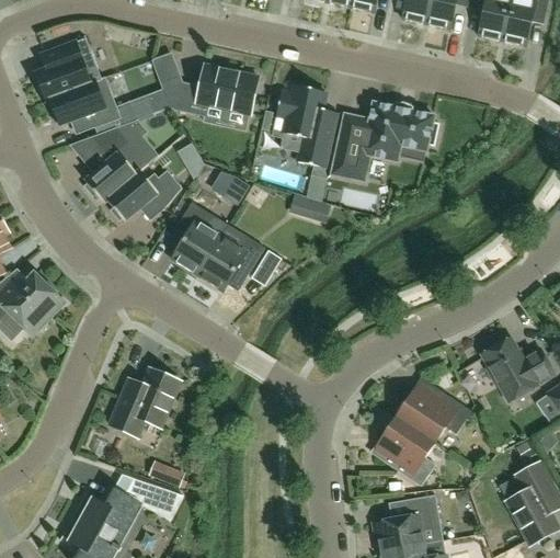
[(350,0),(349,7),(373,11),(375,0),(350,0)]
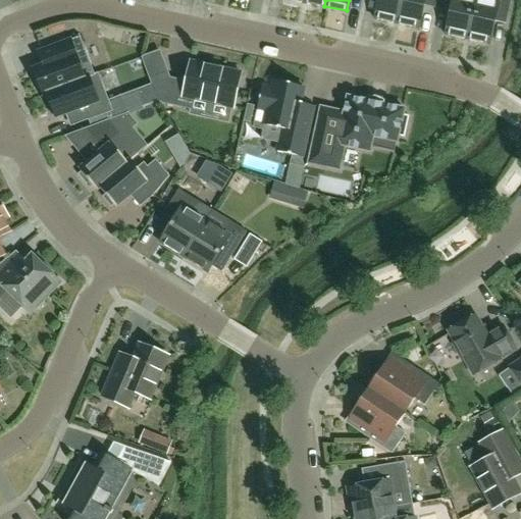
[(376,0),(373,16),(396,21),(400,0),(376,0)]
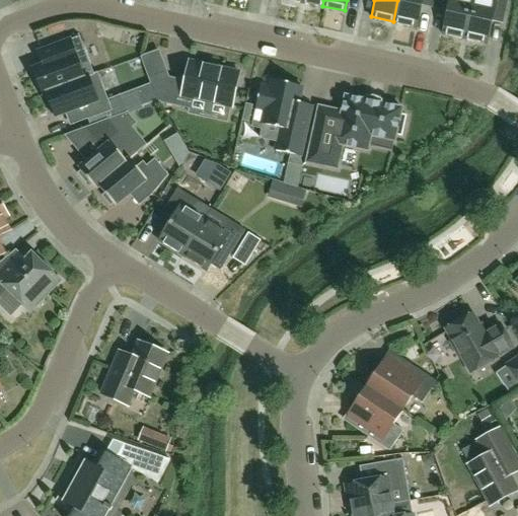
[(397,0),(393,21),(415,26),(420,3),(431,5),(432,0),(397,0)]
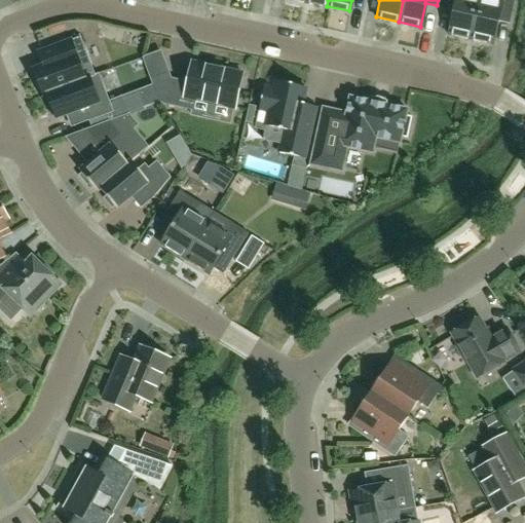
[(447,33),(470,37),(477,0),(442,0),(441,6),(452,8),(447,33)]
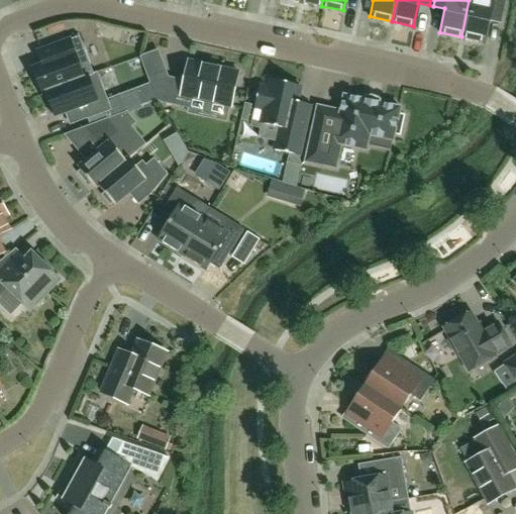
[(469,0),(461,36),(484,41),(489,18),(500,20),(503,0),(492,0),(469,0)]
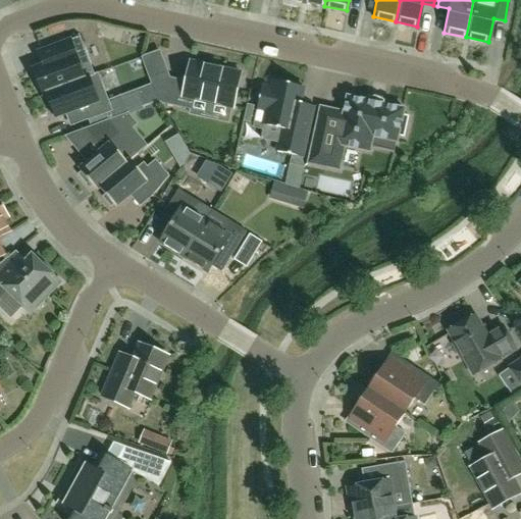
[(41,93),(45,91),(88,74),(94,72),(79,34),(37,50),(42,63),(32,67),(33,68),(31,72),(33,79),(37,81),(41,93)]
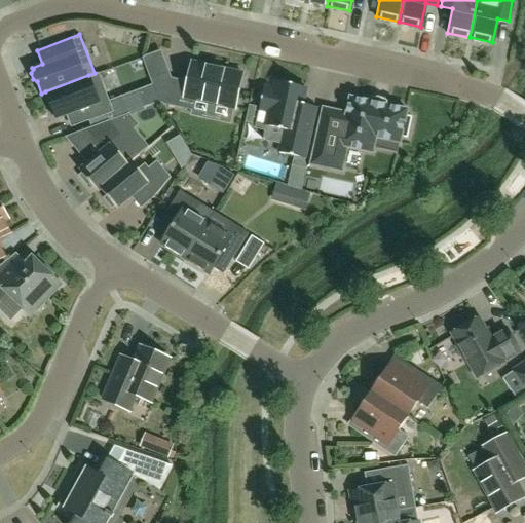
[(234,106),(241,72),(190,61),(186,80),(170,76),(167,71),(149,78),(151,82),(152,82),(157,98),(159,97),(164,98),(163,100),(164,101),(192,107),(194,97),(234,106)]
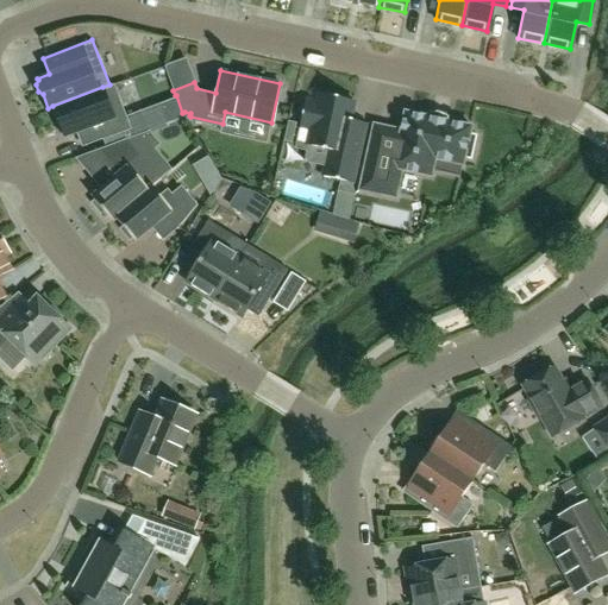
[(101,138),(130,127),(119,98),(114,83),(110,84),(102,87),(52,106),(57,119),(56,124),(58,131),(63,133),(63,134),(95,123),(101,138)]
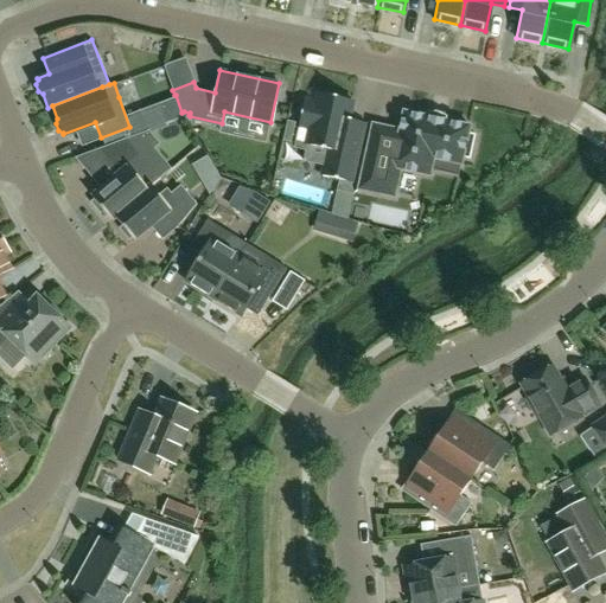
[(351,98),(318,91),(316,101),(304,97),(298,124),(310,127),(306,142),(327,147),(321,173),(350,180),(363,121),(348,117),(351,98)]
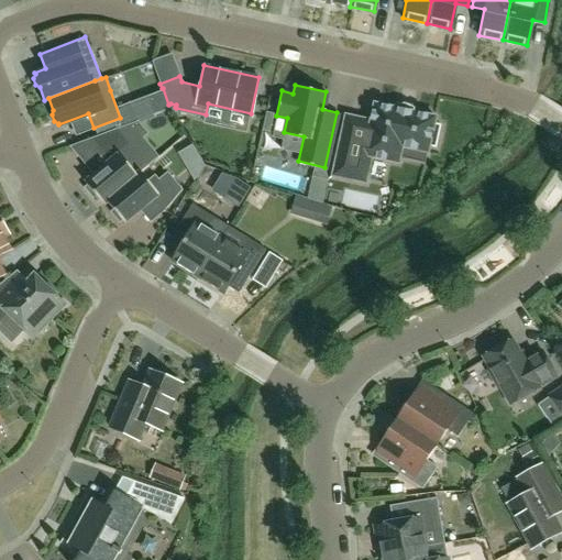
[(146,95),(153,113),(169,108),(168,105),(163,88),(162,88),(146,95)]
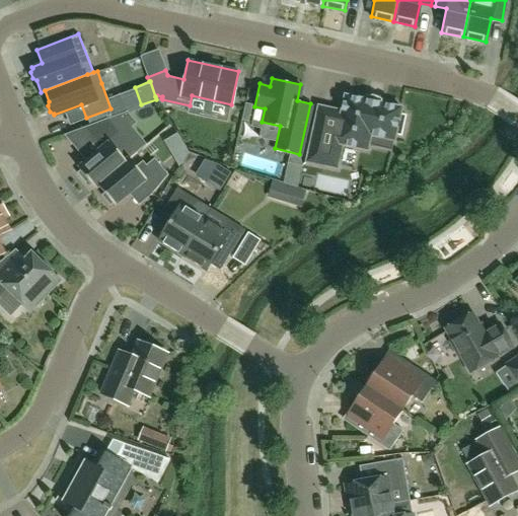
[(366,146),(367,142),(389,147),(391,138),(393,138),(393,137),(393,136),(394,133),(400,135),(405,113),(399,112),(399,107),(400,107),(400,105),(398,105),(381,102),(382,100),(364,96),(363,98),(346,94),(347,94),(345,93),(344,95),(345,95),(341,109),(318,104),(306,159),(336,166),(341,142),(364,147),(364,148),(366,148),(367,146),(366,146)]
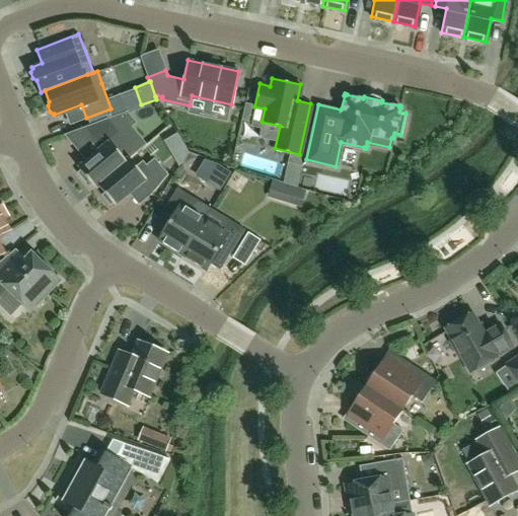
[(151,109),(134,111),(135,136),(152,135),(151,109)]
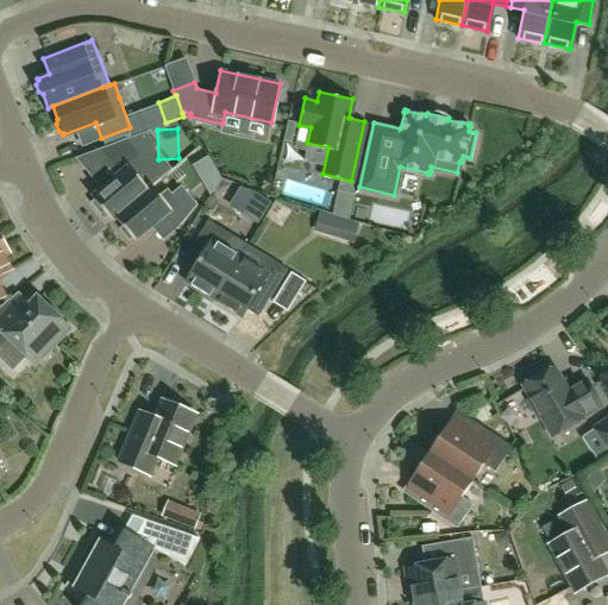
[(111,218),(151,184),(150,184),(146,187),(139,178),(148,172),(137,159),(143,155),(127,136),(99,146),(120,171),(92,195),(94,199),(91,201),(100,212),(102,209),(111,218)]
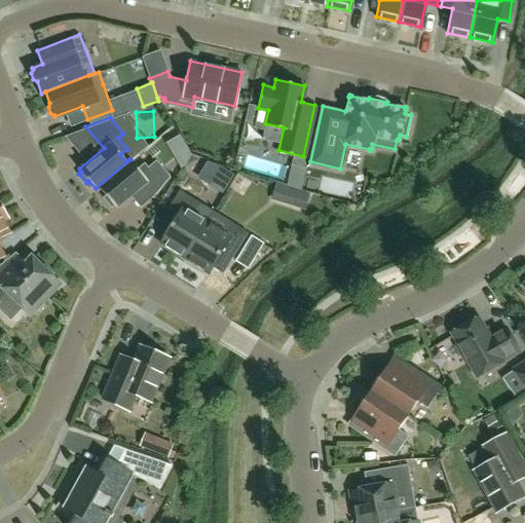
[(130,159),(96,188),(96,189),(99,187),(105,194),(103,196),(111,206),(113,203),(115,206),(129,194),(140,207),(153,194),(170,176),(155,159),(147,165),(144,161),(137,167),(130,159)]
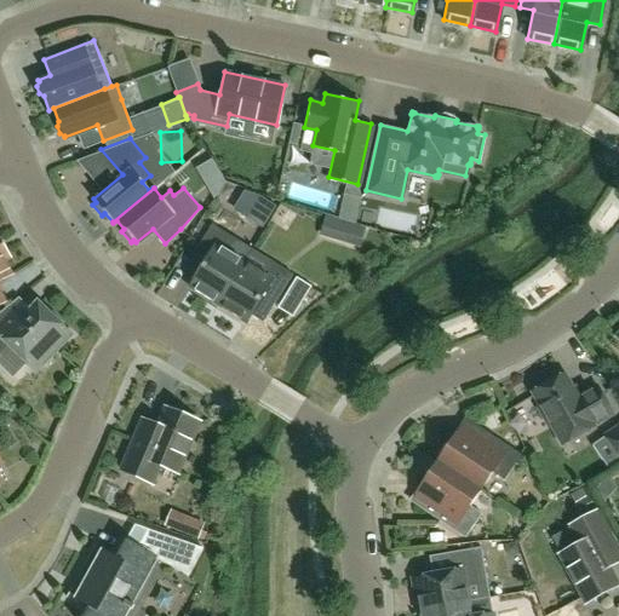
[(360,196),(342,191),(336,216),(353,220),(360,196)]
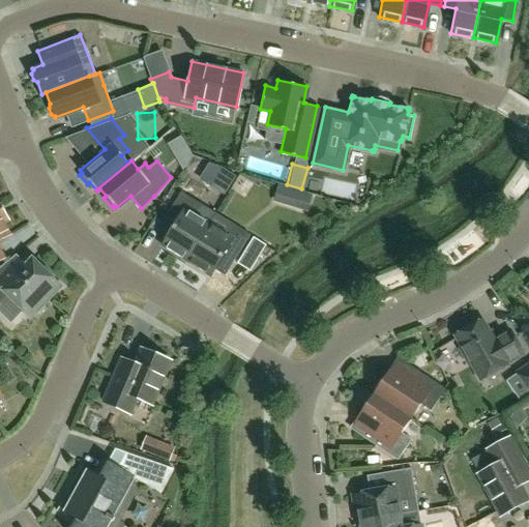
[(180,191),(164,216),(174,223),(162,244),(185,259),(208,222),(214,211),(180,191)]
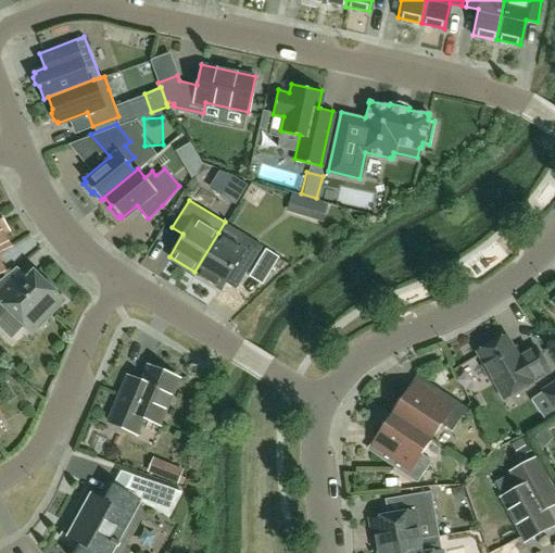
[(325,205),(313,201),(308,214),(320,217),(325,205)]
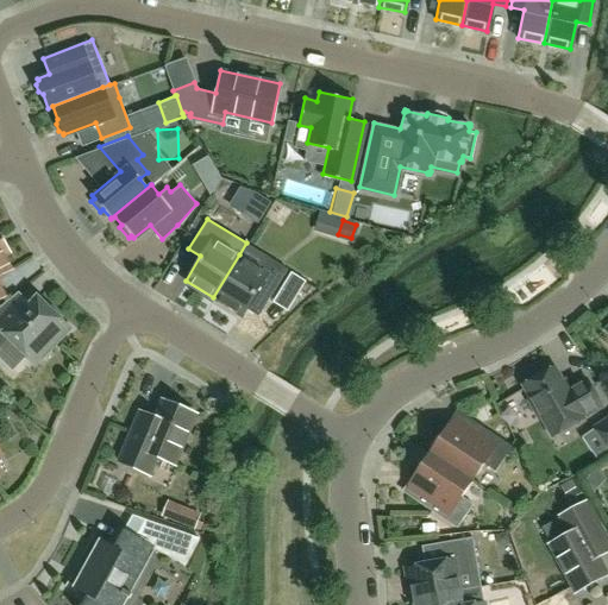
[(239,254),(213,297),(240,314),(256,290),(268,297),(287,268),(263,253),(256,265),(239,254)]
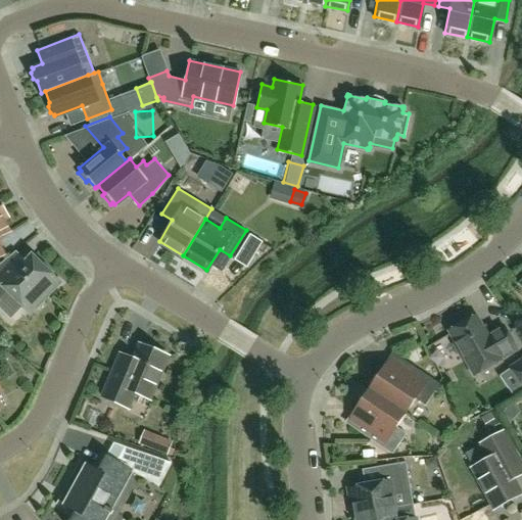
[(248,233),(240,246),(252,254),(262,240),(248,233)]
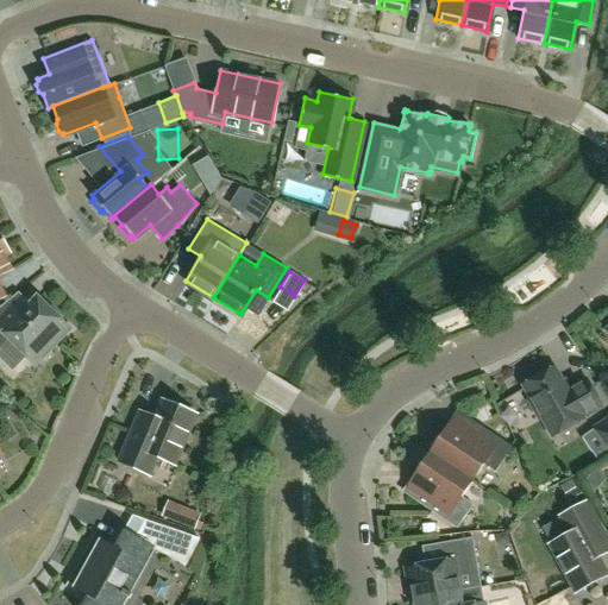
[(29,302),(16,291),(2,302),(0,303),(0,350),(10,339),(33,361),(68,327),(36,295),(29,302)]
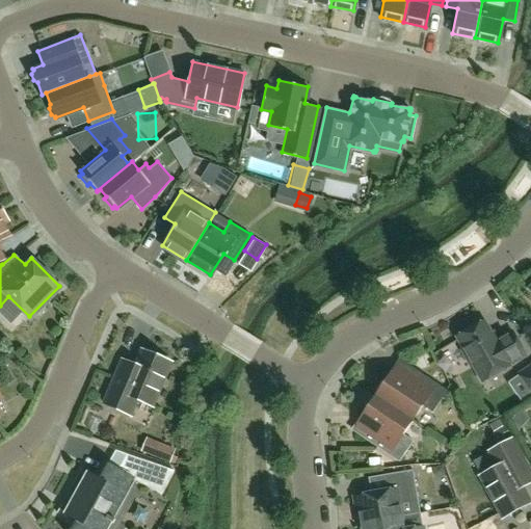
[(480,321),(476,320),(466,325),(465,329),(456,335),(462,347),(460,348),(468,363),(471,361),(481,379),(508,364),(508,363),(524,353),(510,329),(494,339),(483,319),(480,321)]
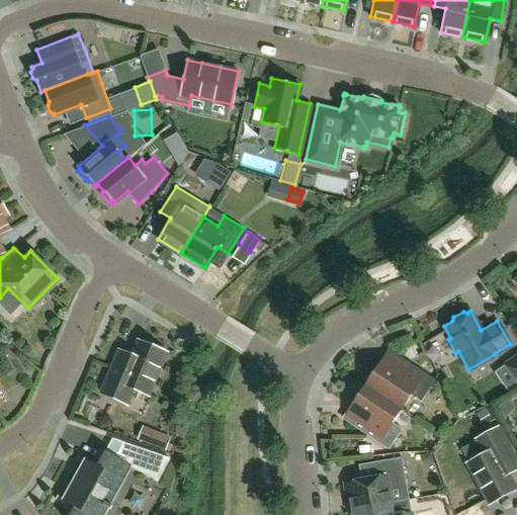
[(148,393),(165,351),(154,346),(153,342),(145,339),(140,341),(138,339),(131,354),(118,349),(100,392),(125,402),(133,387),(148,393)]
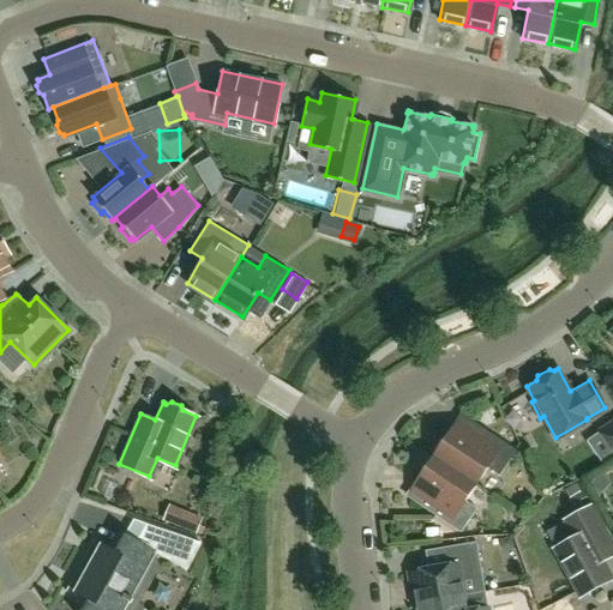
[(433,454),(475,482),(486,465),(498,473),(514,450),(484,429),(481,434),(457,418),(433,454)]
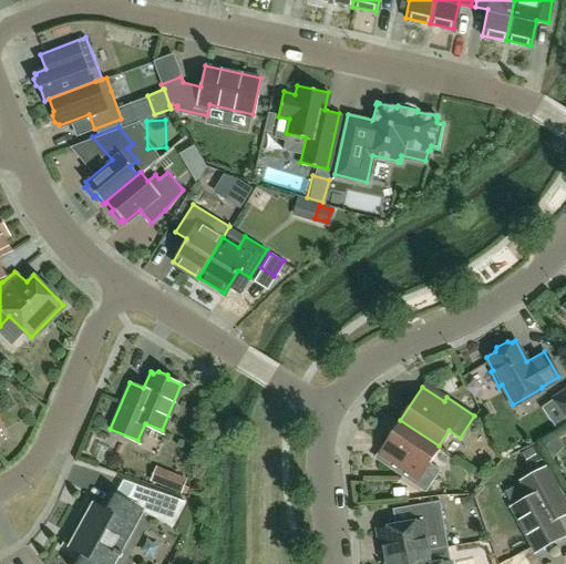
[(565,387),(553,397),(562,409),(565,416),(565,387)]
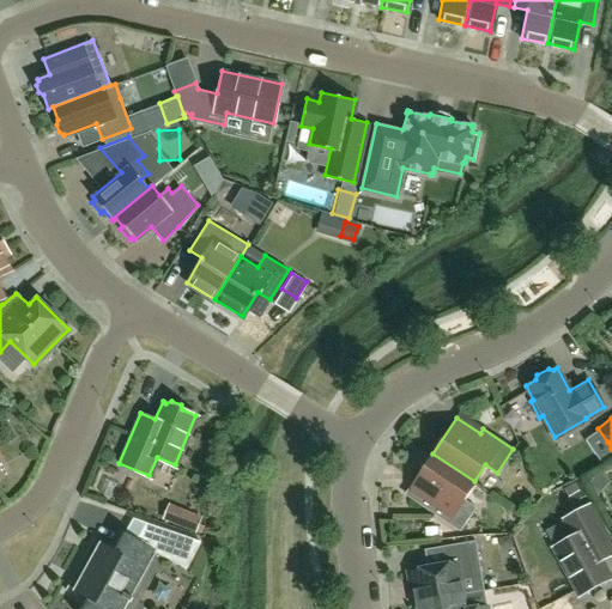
[(462,498),(474,481),(432,454),(408,489),(432,505),(430,509),(460,528),(474,506),(462,498)]
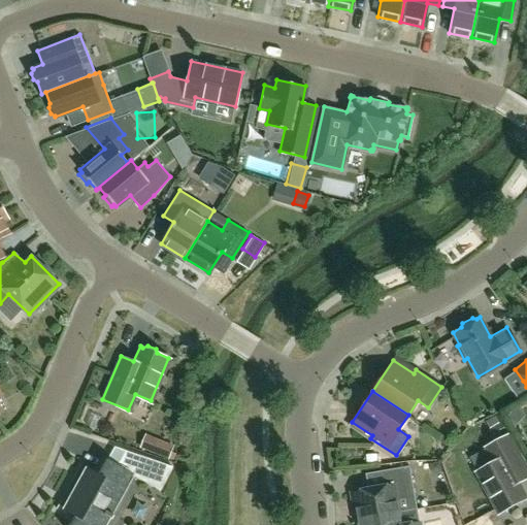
[(173,440),(154,432),(147,448),(167,456),(173,440)]
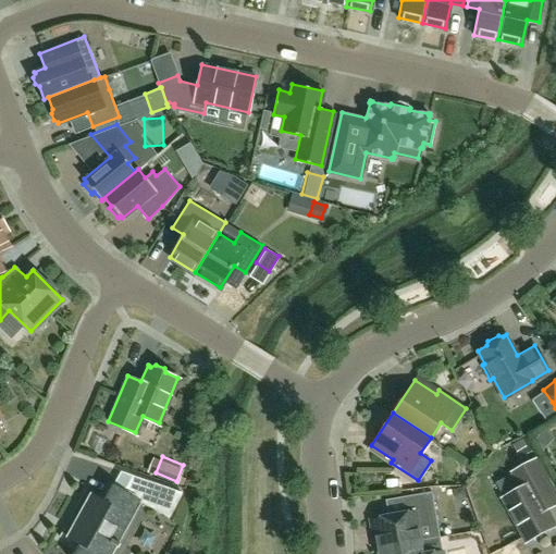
[(503,496),(526,539),(553,525),(544,507),(555,501),(555,497),(535,458),(510,471),(519,488),(503,496)]
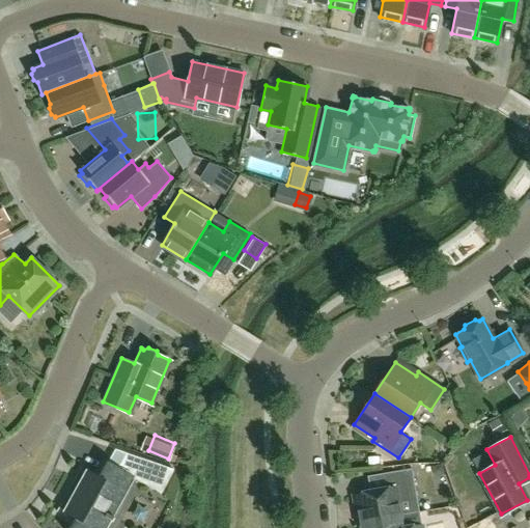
[(117,466),(106,461),(99,473),(81,464),(56,510),(74,520),(68,527),(103,527),(109,518),(112,520),(113,517),(110,515),(132,476),(160,492),(172,468),(124,451),(117,466)]
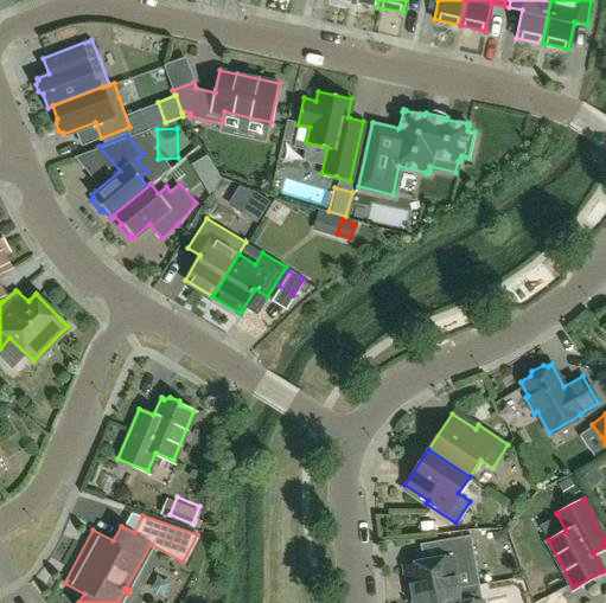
[(410,582),(412,594),(457,587),(453,570),(476,566),(470,533),(440,539),(442,557),(402,564),(406,583),(410,582)]
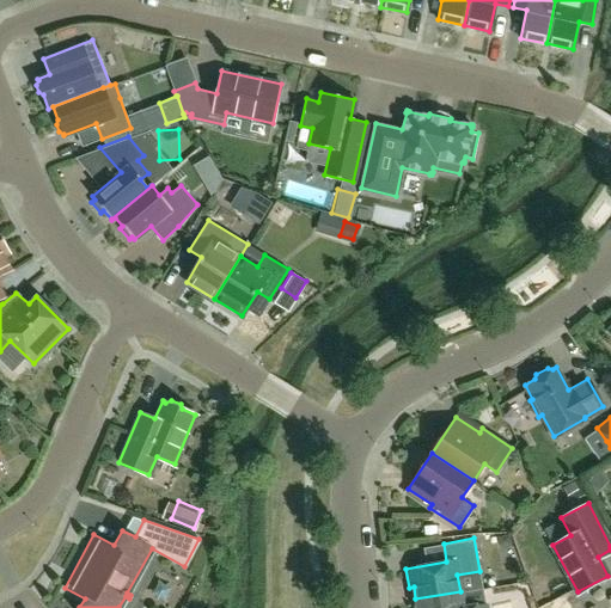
[(499,585),(498,597),(523,597),(523,587),(499,585)]
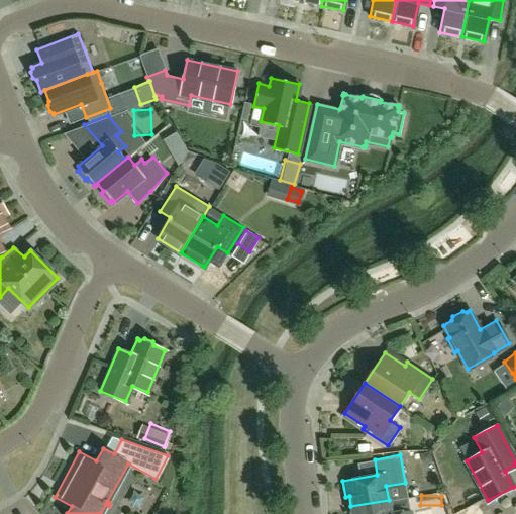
[(410,513),(408,497),(389,500),(350,506),(351,513),(410,513)]
